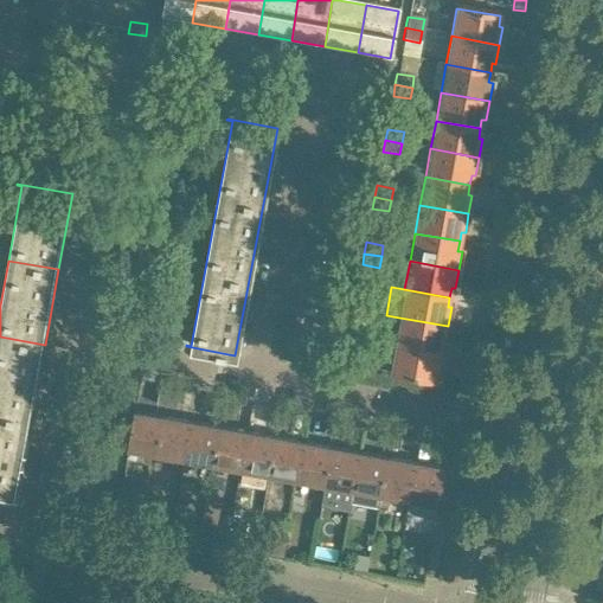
[(357,297),(354,309),(371,312),(373,301),(357,297)]
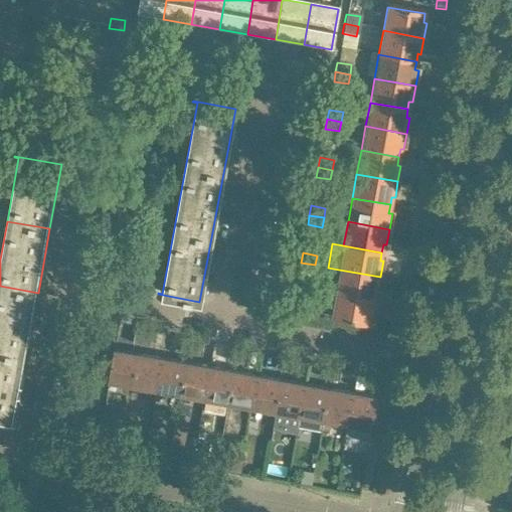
[(301,263),(299,272),(313,275),(315,265),(301,263)]
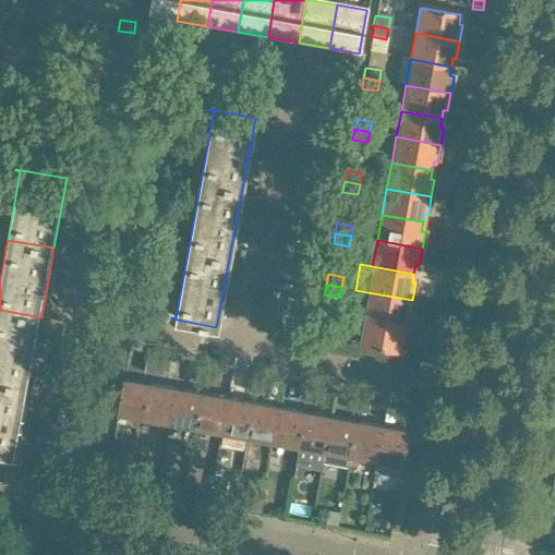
[(409,317),(412,300),(368,292),(363,318),(405,326),(406,316),(409,317)]
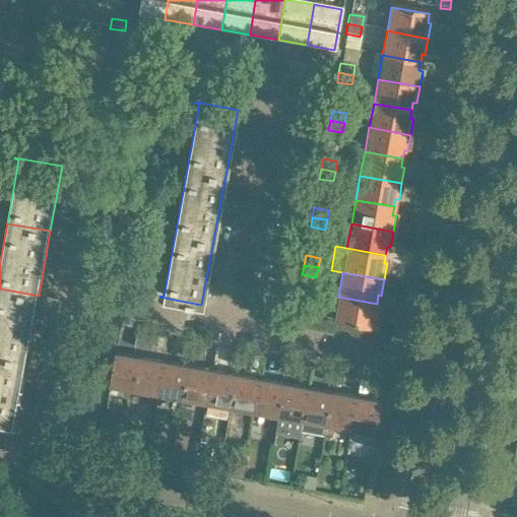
[(39,296),(0,288),(0,356),(26,361),(39,296)]
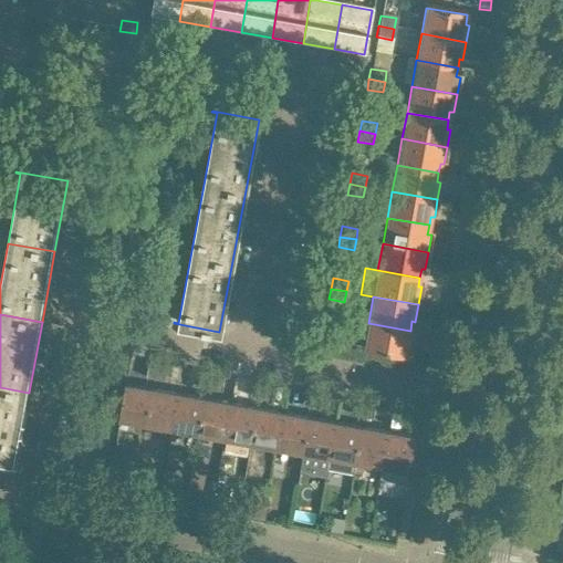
[(399,355),(405,356),(406,355),(409,356),(413,340),(408,339),(410,331),(368,323),(363,348),(391,354),(399,355)]
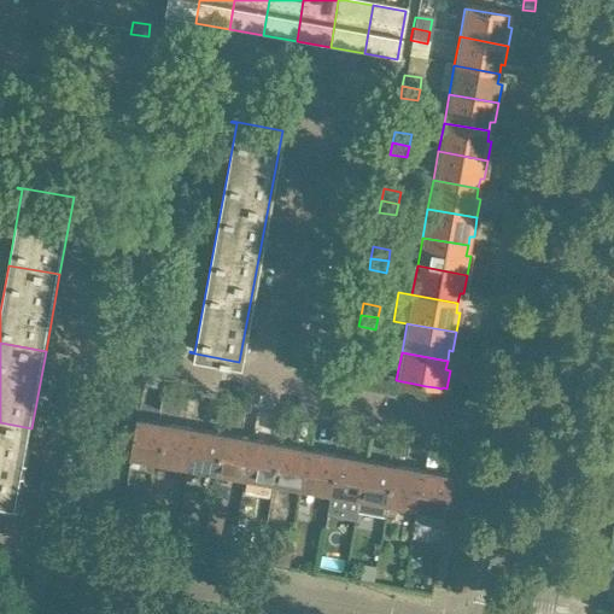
[(369,363),(352,361),(350,373),(367,375),(369,363)]
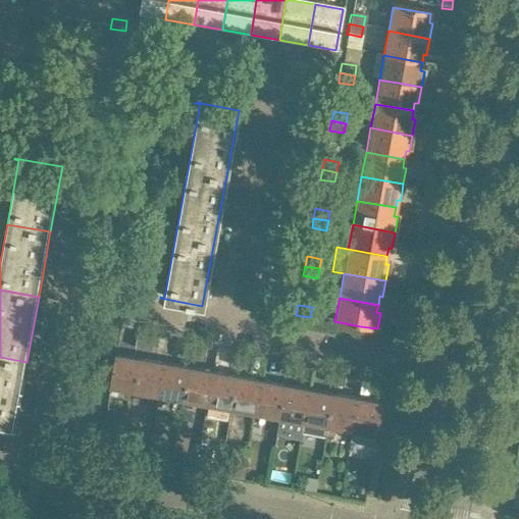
[(132,350),(140,351),(142,336),(135,335),(132,350)]
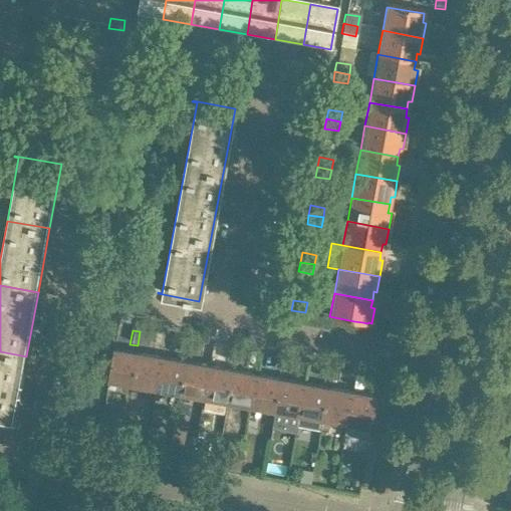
[(149,333),(140,331),(138,345),(147,347),(149,333)]
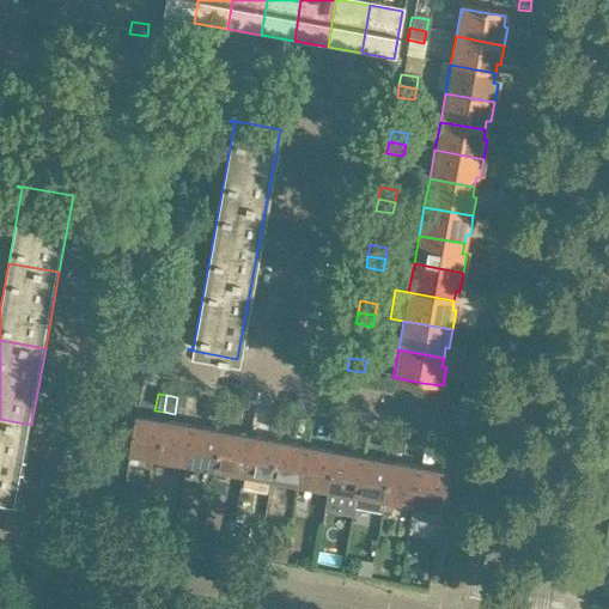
[(211,421),(220,422),(224,406),(214,405),(214,403),(211,421)]
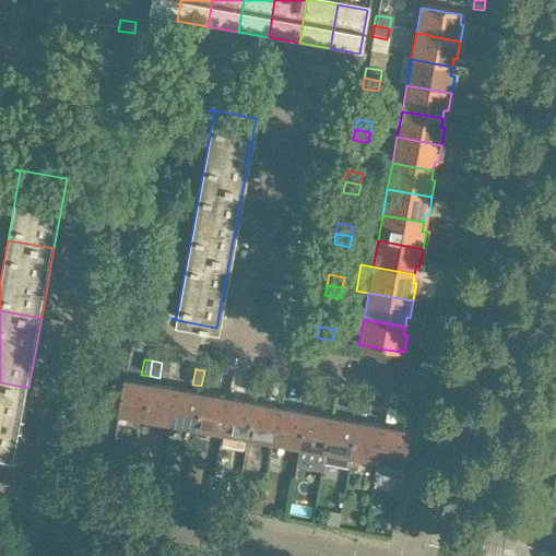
[(211,388),(214,371),(213,371),(204,370),(201,386),(211,388)]
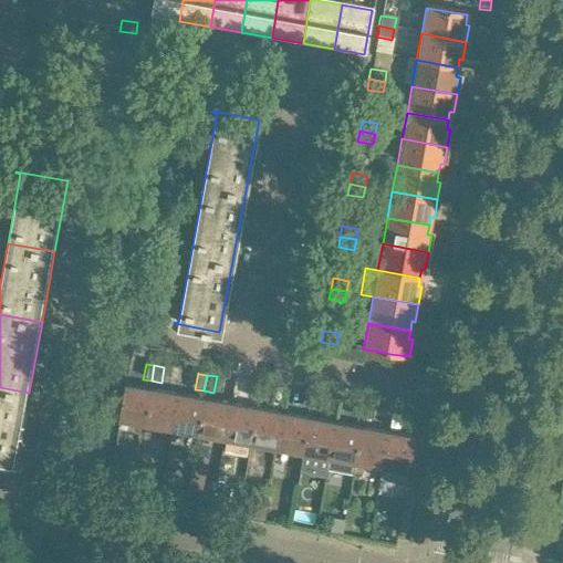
[(248,398),(257,400),(259,385),(251,383),(250,383),(248,398)]
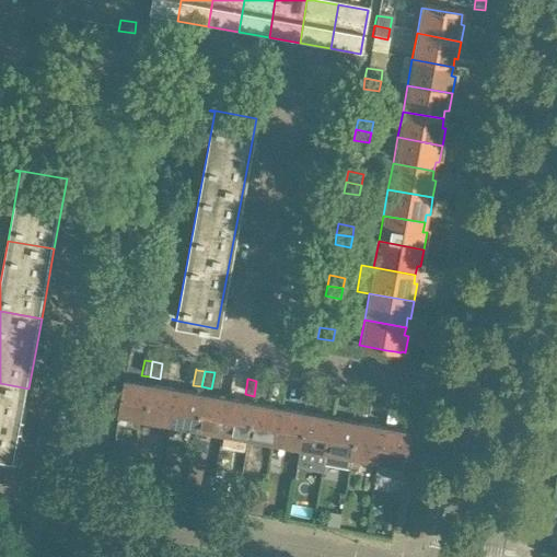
[(263,397),(266,382),(265,382),(256,381),(254,396),(263,397)]
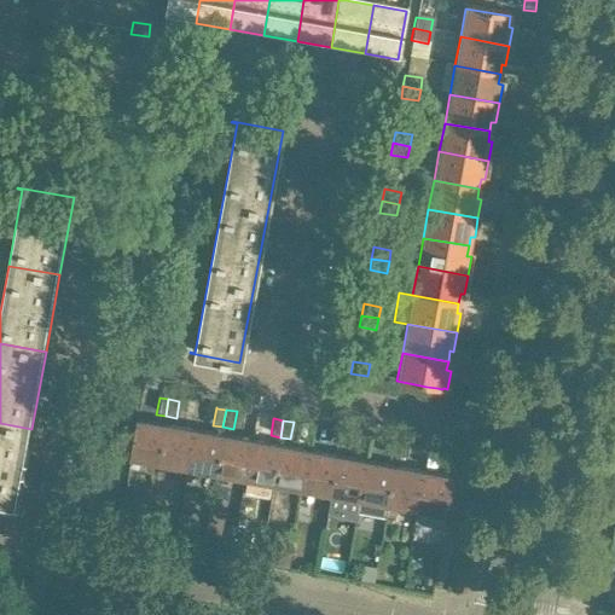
[(128,462),(156,466),(163,427),(135,422),(128,462)]
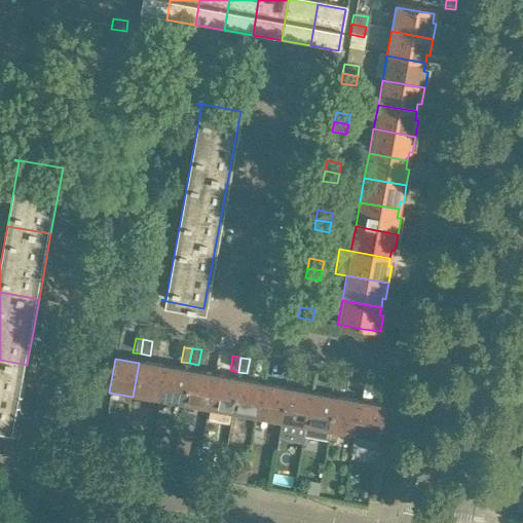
[(0,427),(14,431),(27,365),(0,360),(0,427)]
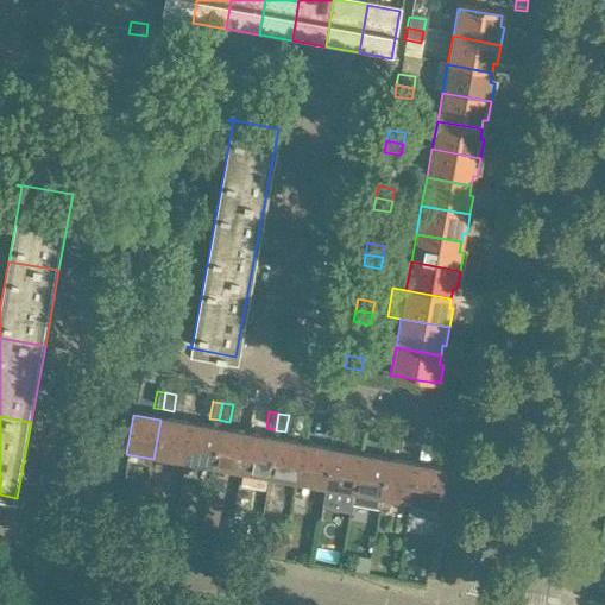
[(189,424),(161,420),(153,459),(182,465),(189,424)]
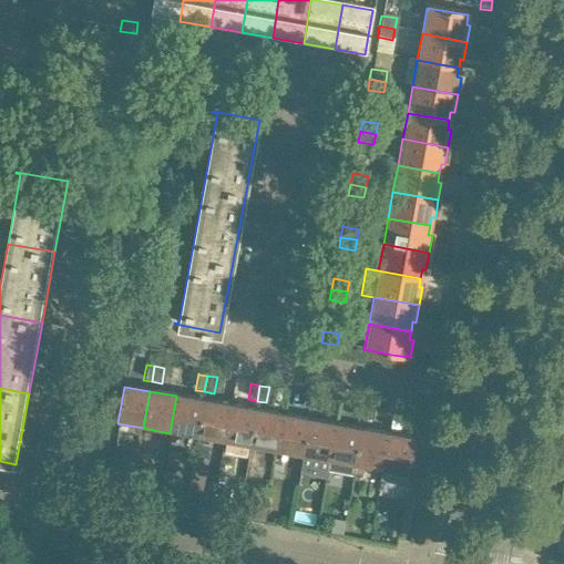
[(300,409),(309,410),(313,395),(304,393),(303,393),(300,409)]
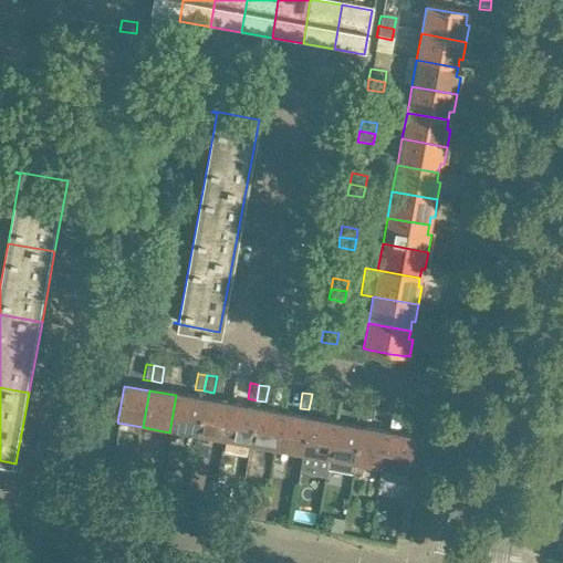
[(318,412),(321,396),(320,396),(312,394),(309,409),(318,412)]
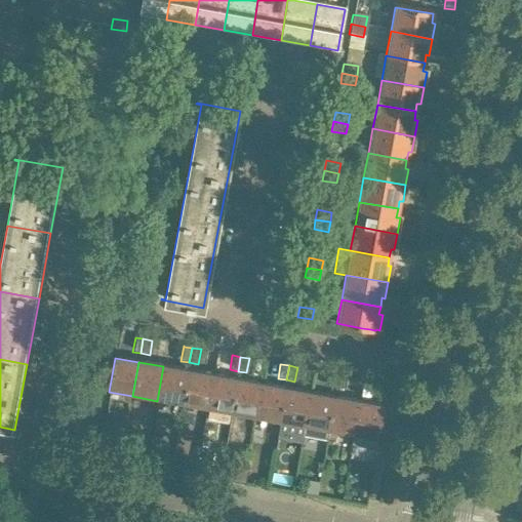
[(188,371),(163,366),(157,401),(182,405),(188,371)]
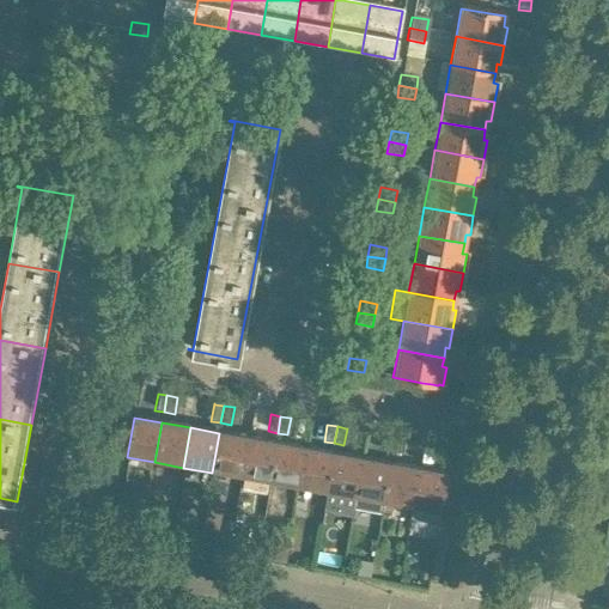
[(248,438),(219,433),(212,473),(241,477),(248,438)]
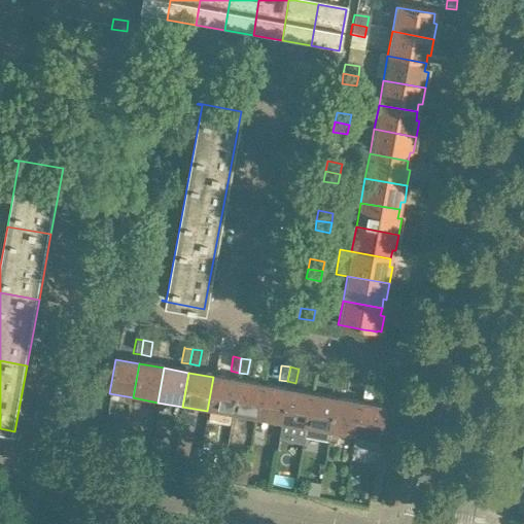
[(327,388),(337,390),(339,376),(330,374),(327,388)]
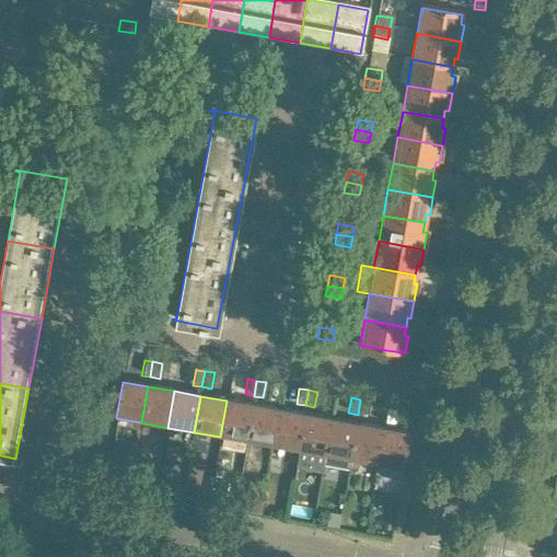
[(367,416),(369,401),(360,399),(358,415),(367,416)]
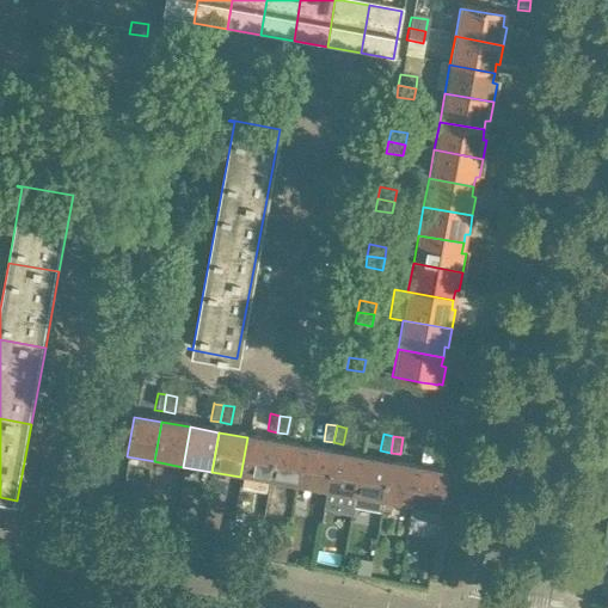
[(275,442),(247,437),(240,477),(268,481),(275,442)]
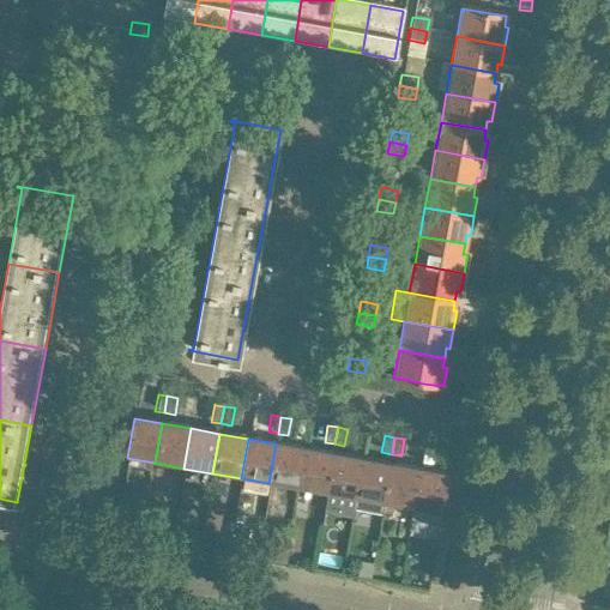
[(305,448),(276,444),(269,483),(297,489),(305,448)]
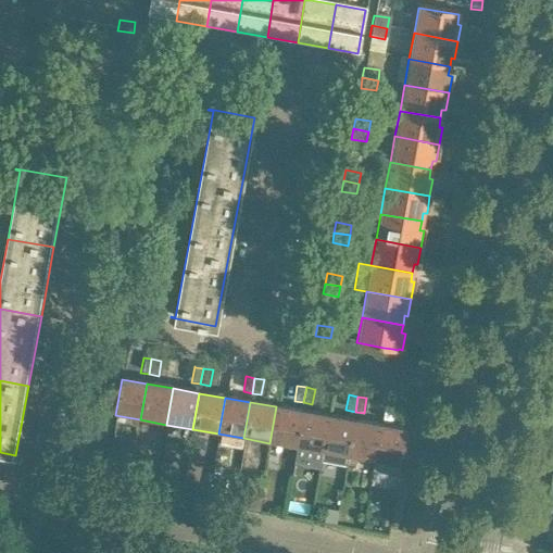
[(410,405),(400,404),(397,419),(406,422),(410,405)]
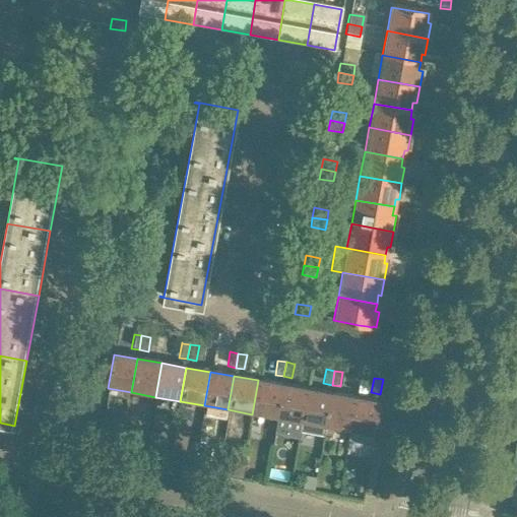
[(282,385),(258,380),(252,414),(276,418),(282,385)]
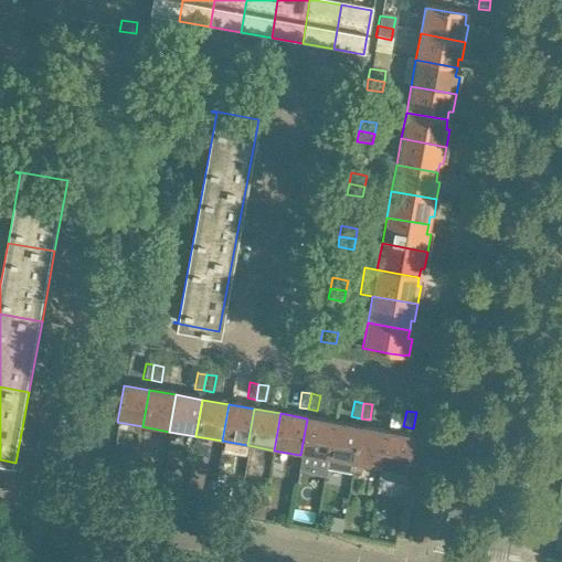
[(300,455),(297,474),(322,478),(324,470),(326,459),(333,423),(307,419),(300,455)]
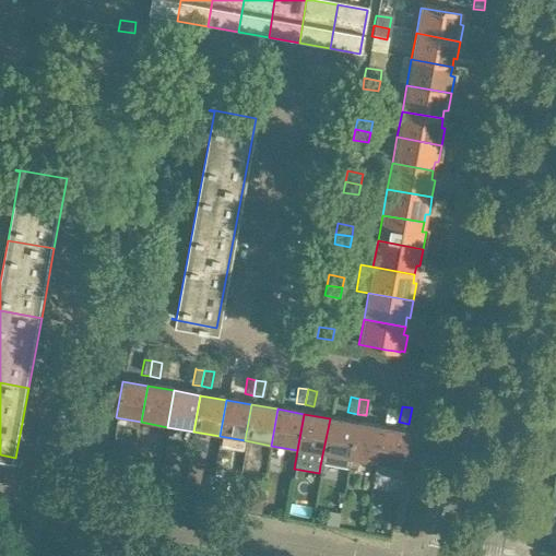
[(346,470),(349,460),(355,423),(330,418),(322,454),(321,465),(346,470)]
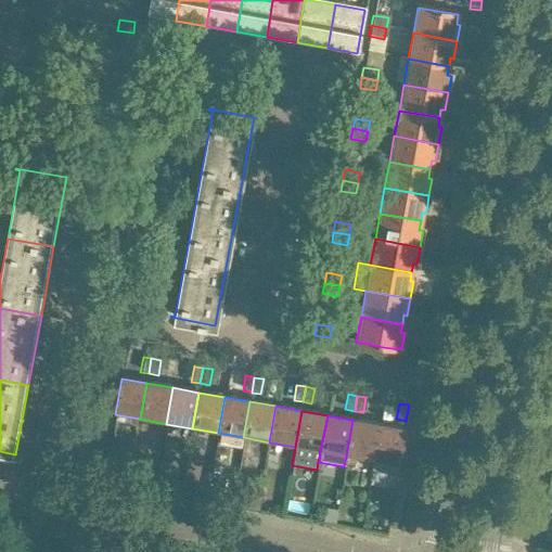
[(379,425),(352,420),(346,457),(371,461),(372,461),(379,425)]
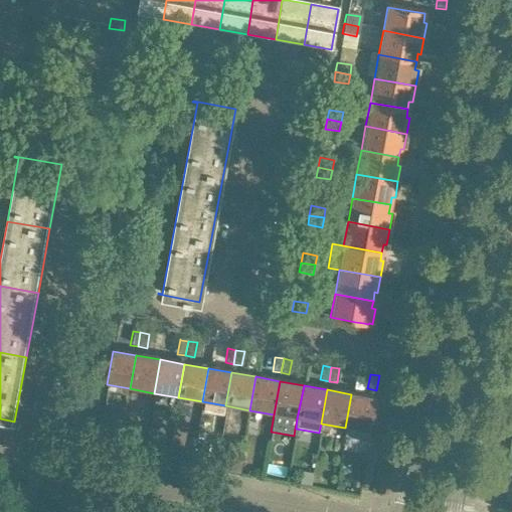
[(344,428),(342,437),(367,442),(369,432),(375,398),(351,394),(345,428),(344,428)]
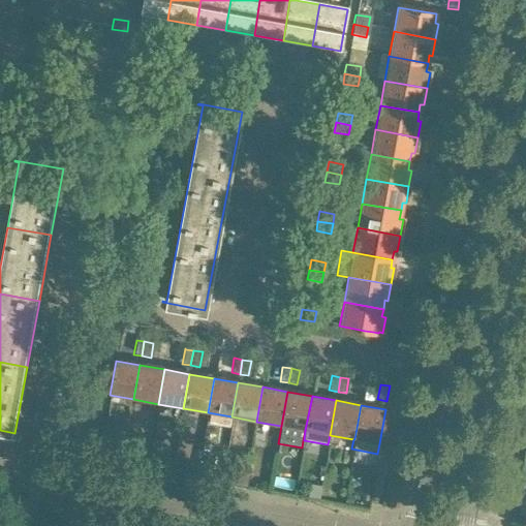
[(221,484),(245,488),(249,464),(224,460),(221,484)]
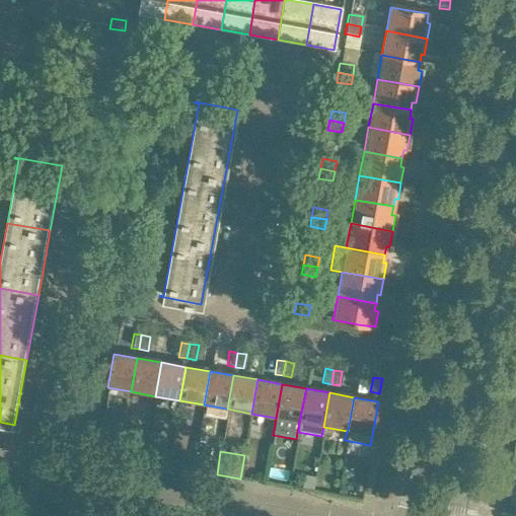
[(305,480),(303,489),(312,491),(313,481),(306,480),(305,480)]
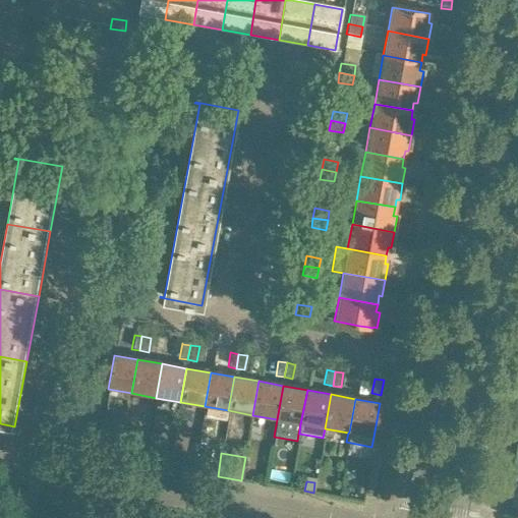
[(338,488),(337,497),(344,499),(345,491),(338,488)]
